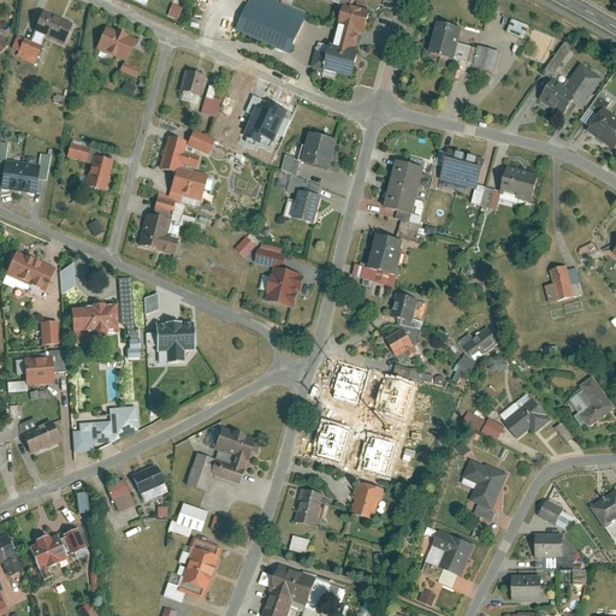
[(277,0),(252,0),(237,30),(291,55),(311,16),(277,0)]
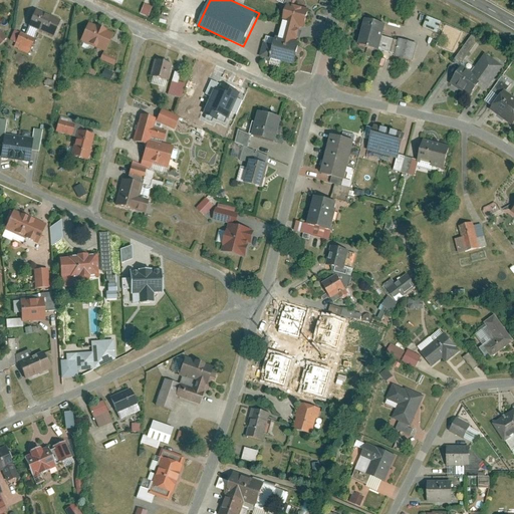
[(140,13),(148,16),(151,6),(143,3),(140,13)]
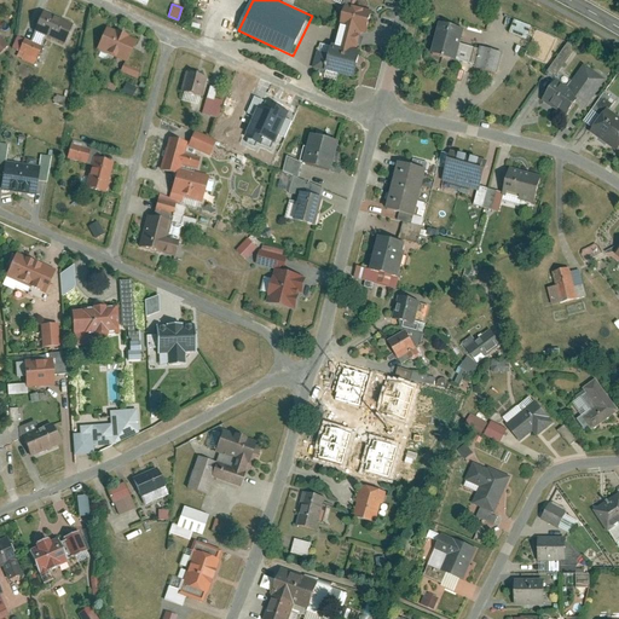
[(342,6),(331,47),(360,56),(371,13),(342,6)]
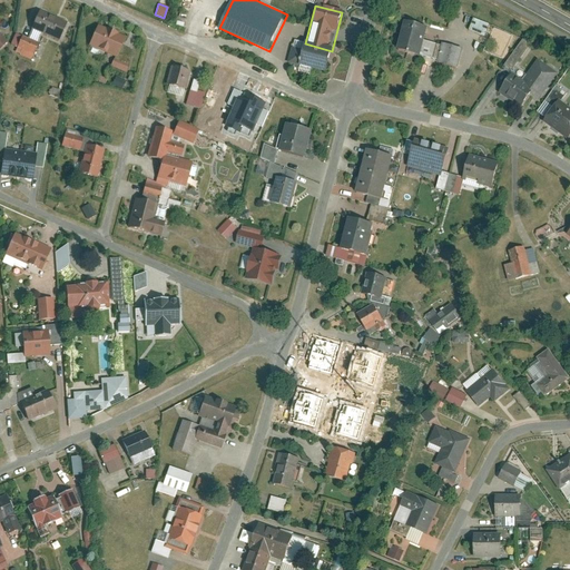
[(68,22),(42,10),(35,29),(60,40),(68,22)]
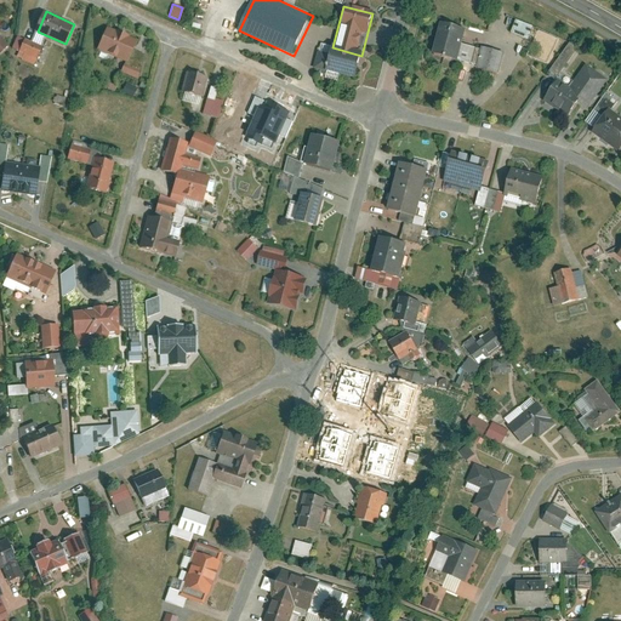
[(518,18),(512,32),(530,39),(533,33),(546,38),(548,32),(518,18)]
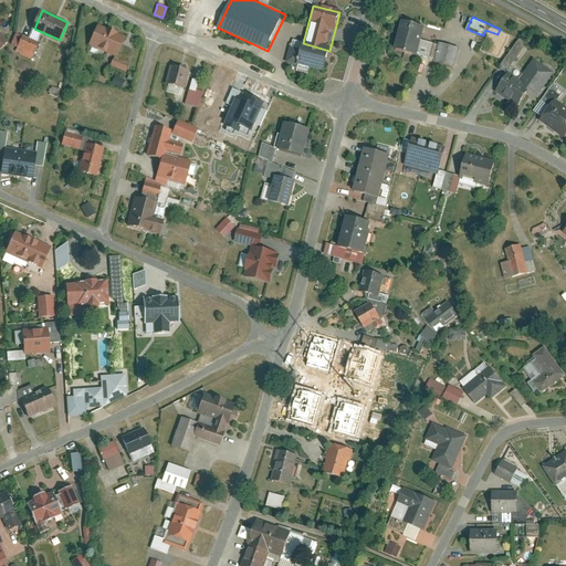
[(402,21),(396,50),(436,60),(436,62),(456,67),(460,46),(440,42),(440,44),(422,39),(426,27),(402,21)]
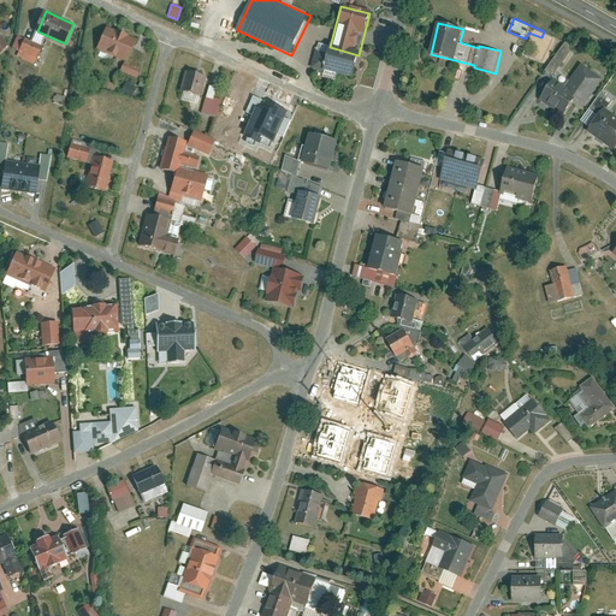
[(137,41),(108,28),(99,48),(129,61),(137,41)]
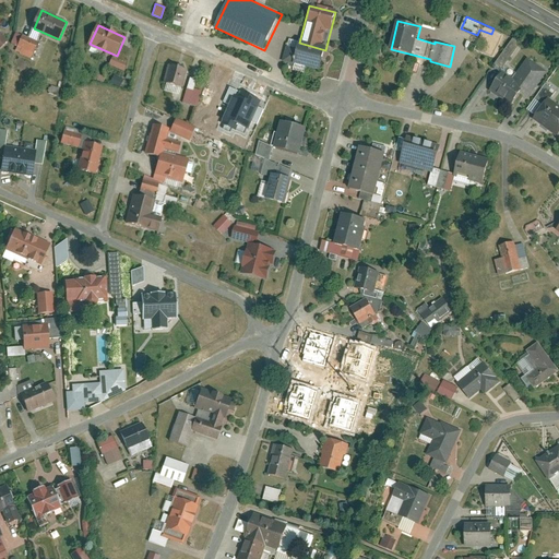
[(1,31),(0,31),(0,48),(9,40),(1,31)]
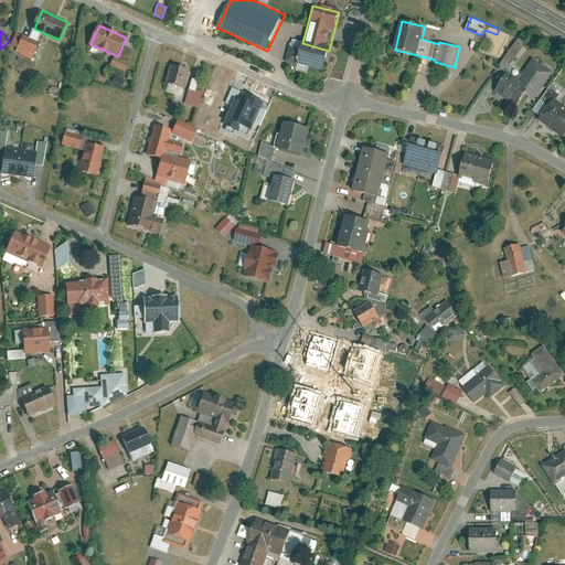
[(41,43),(24,36),(17,52),(34,60),(41,43)]
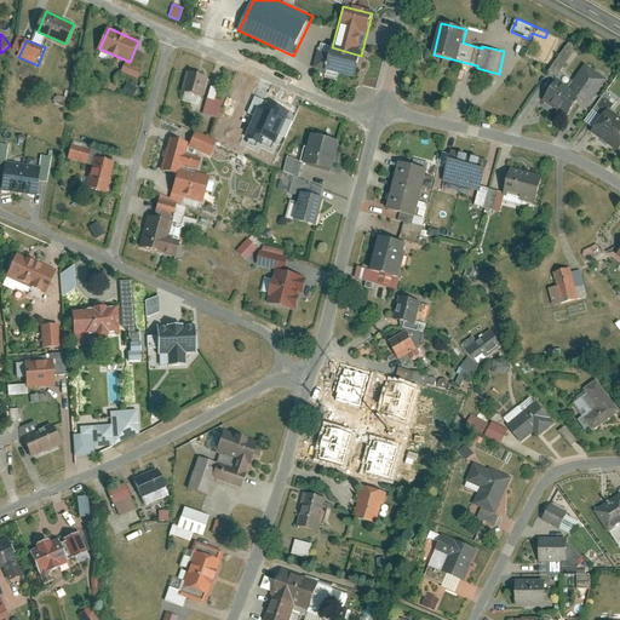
[(566,41),(547,74),(556,80),(574,46),(566,41)]
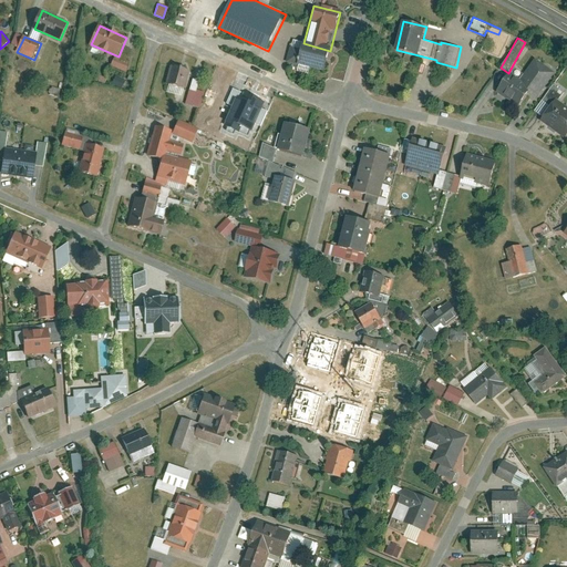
[(330,51),(303,43),(297,64),(323,71),(330,51)]
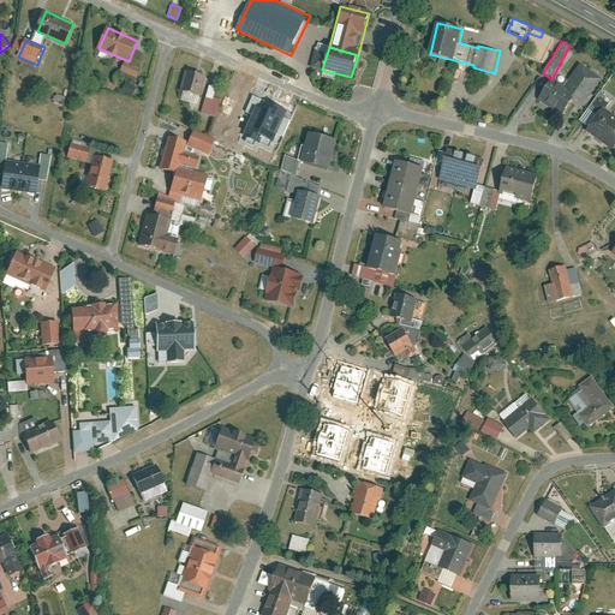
[(138,70),(145,55),(135,51),(127,65),(138,70)]
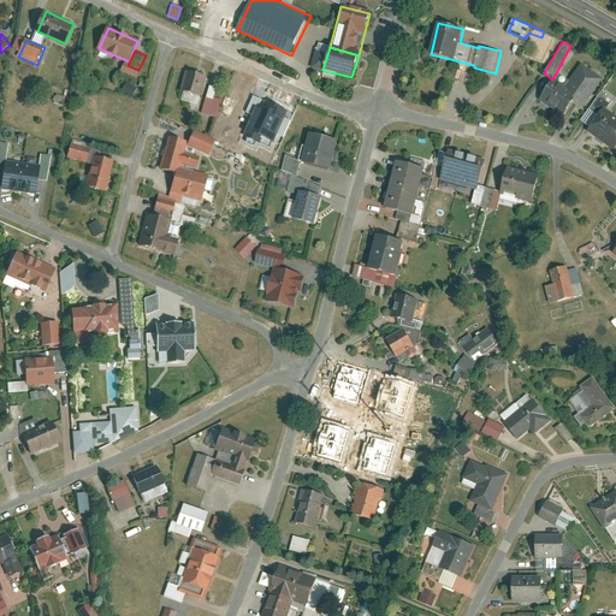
[(125,64),(122,71),(138,78),(141,71),(138,70),(128,65),(125,64)]
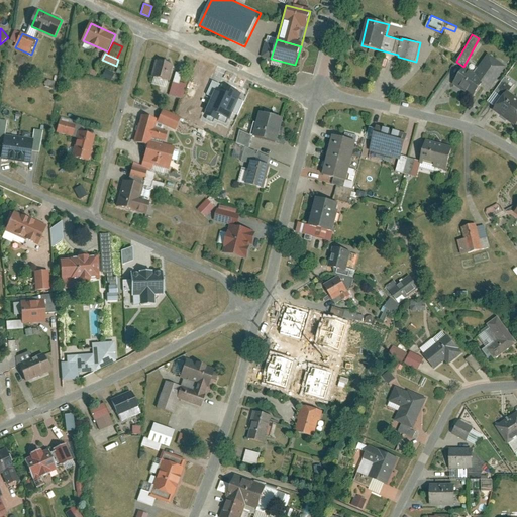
[(489,54),(476,72),(467,66),(454,83),(474,98),(484,85),(491,90),(508,67),(489,54)]
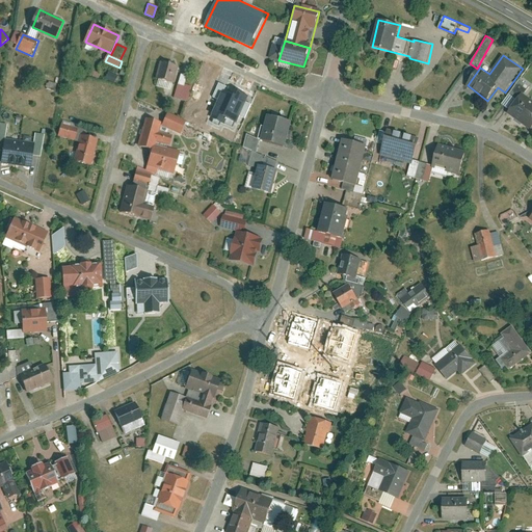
[(179,67),(162,62),(158,79),(174,83),(179,67)]
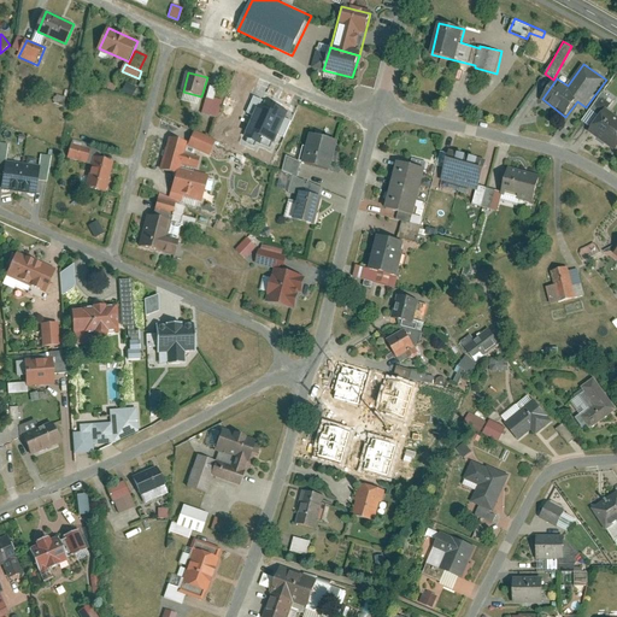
[(123,84),(122,93),(131,95),(134,87),(123,84)]
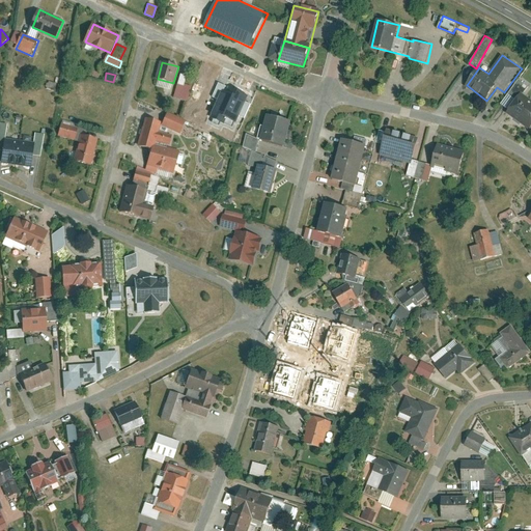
[(520,79),(502,104),(510,110),(507,113),(530,131),(530,129),(530,98),(525,93),(530,86),(520,79)]
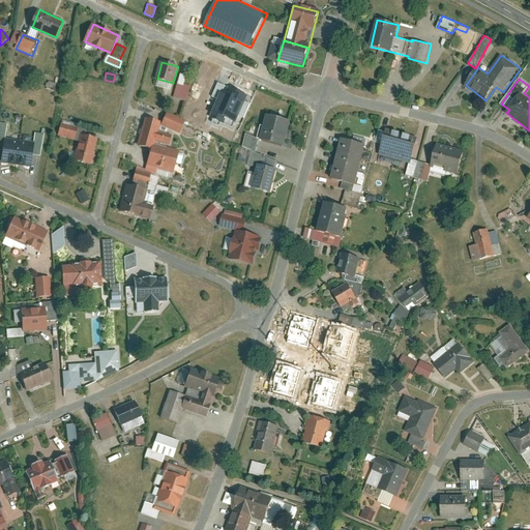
[(193,86),(179,82),(175,97),(187,100),(193,86)]
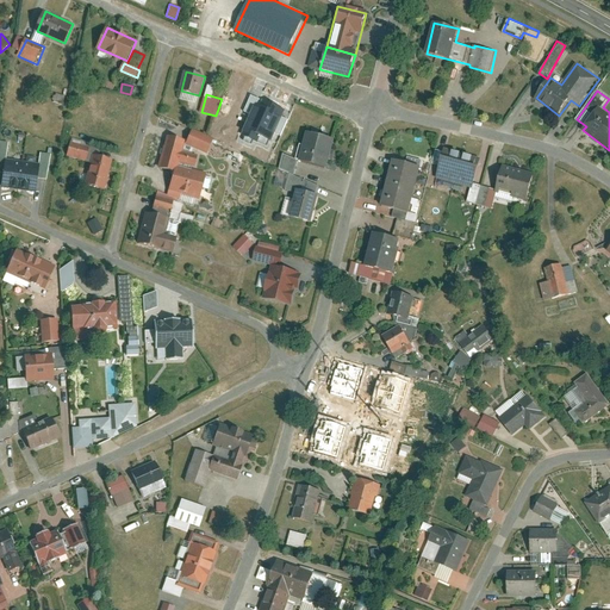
[(284,111),(257,100),(242,136),(268,147),(284,111)]
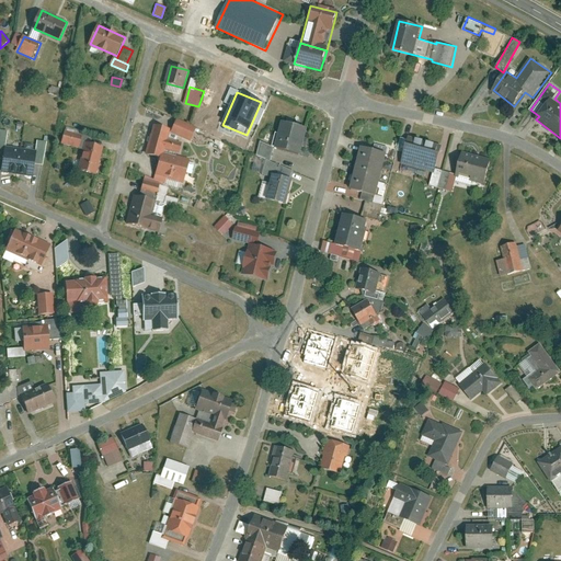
[(197,128),(178,121),(172,133),(192,141),(197,128)]
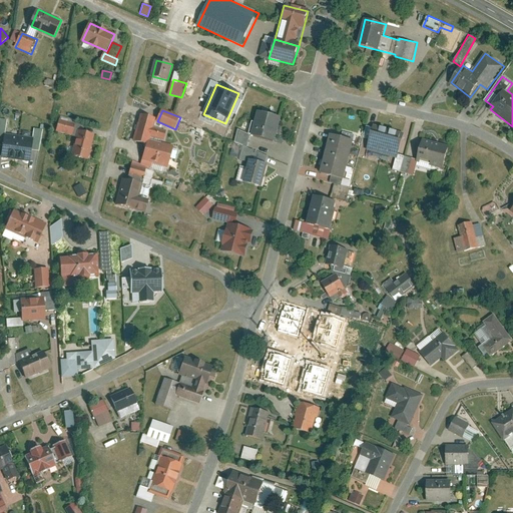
[(283,118),(259,112),(252,135),(277,141),(283,118)]
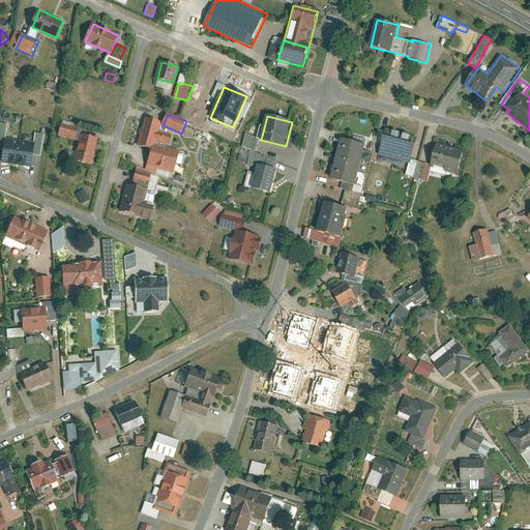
[(160,122),(147,118),(140,146),(152,149),(153,145),(155,141),(157,133),(160,122)]
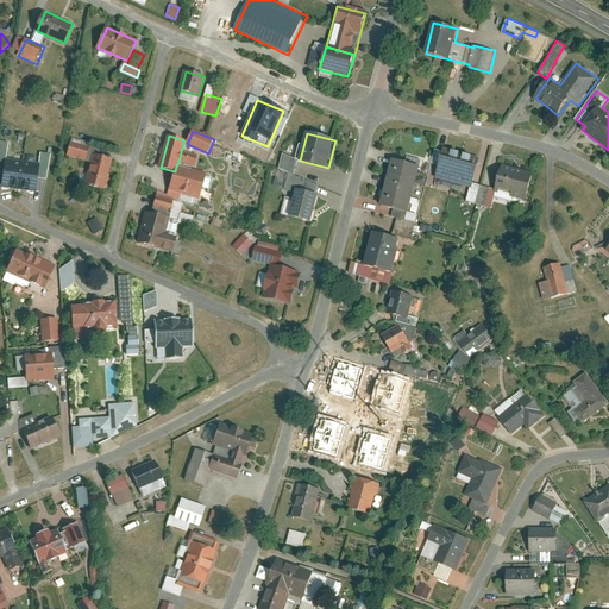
[(89,148),(71,143),(68,157),(86,162),(89,148)]
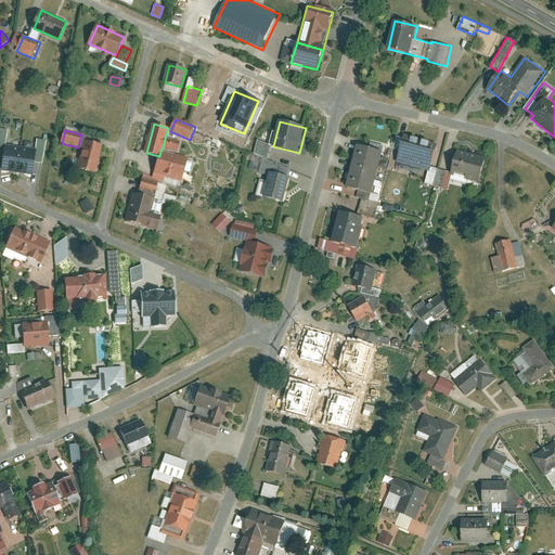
[(438,144),(407,136),(400,163),(430,171),(431,168),(438,144)]
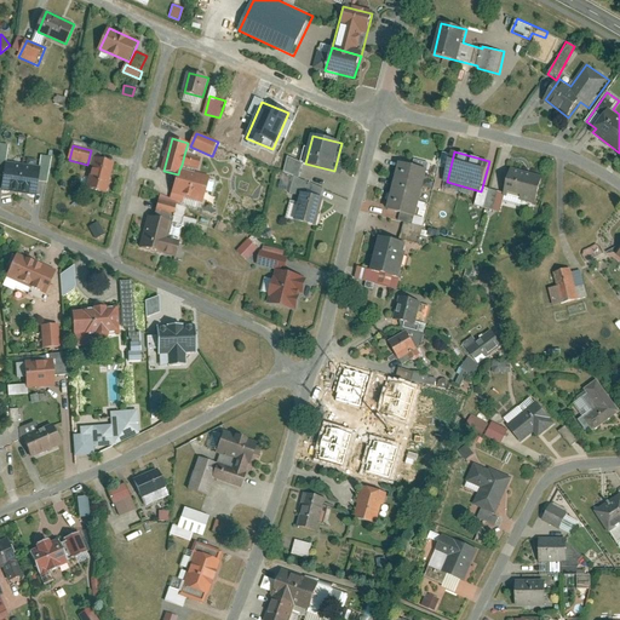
[(182,165),(199,170),(201,159),(184,155),(182,165)]
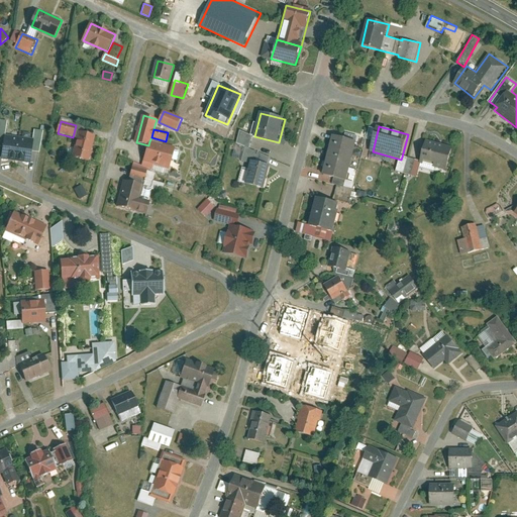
[(41,152),(44,131),(35,130),(34,139),(32,150),(41,152)]
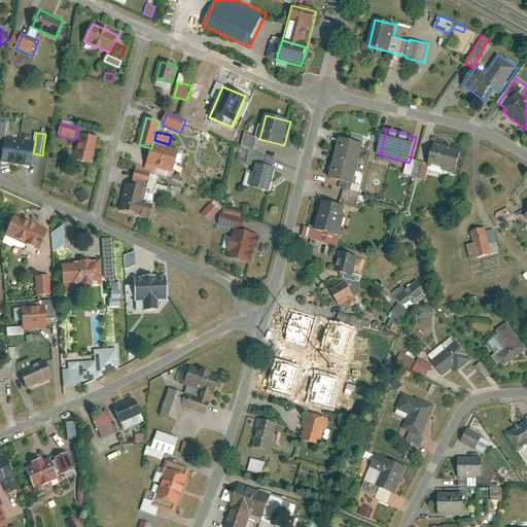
[(76,135),(69,160),(74,161),(80,136),(76,135)]
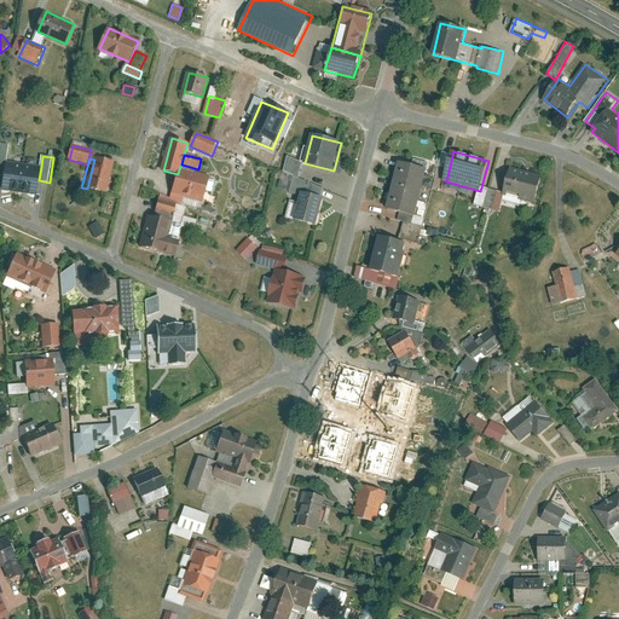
[(108,192),(115,162),(96,158),(90,189),(108,192)]
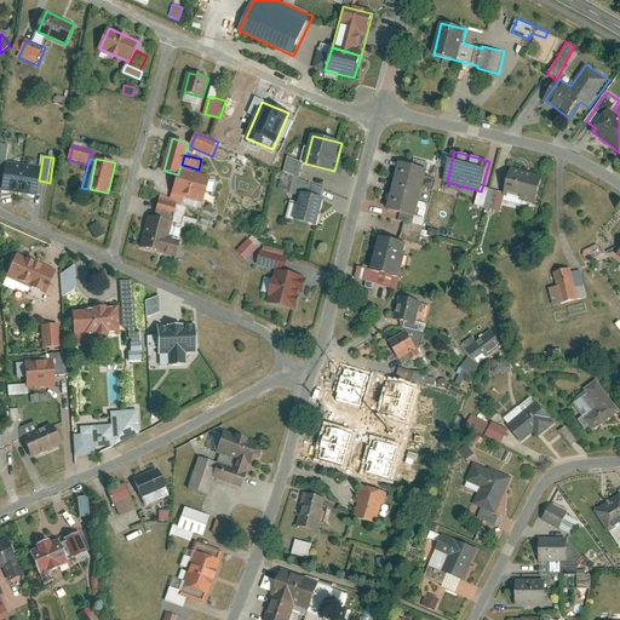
[(41,167),(6,162),(5,176),(3,191),(36,195),(39,181),(41,167)]
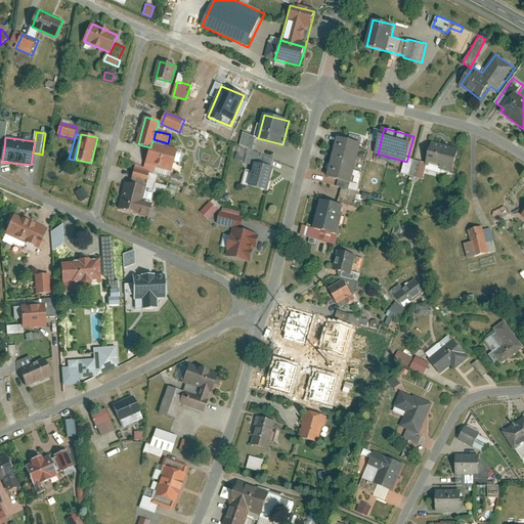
[(361,144),(339,139),(330,176),(352,182),(361,144)]
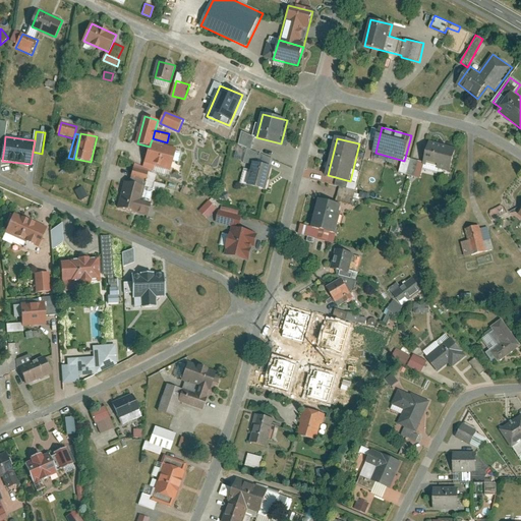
[(457,149),(431,141),(425,164),(451,171),(457,149)]
